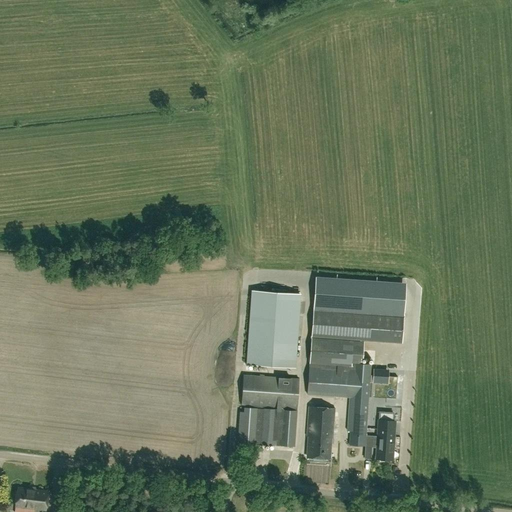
[(294,366),(299,294),(250,291),(246,363),(294,366)]
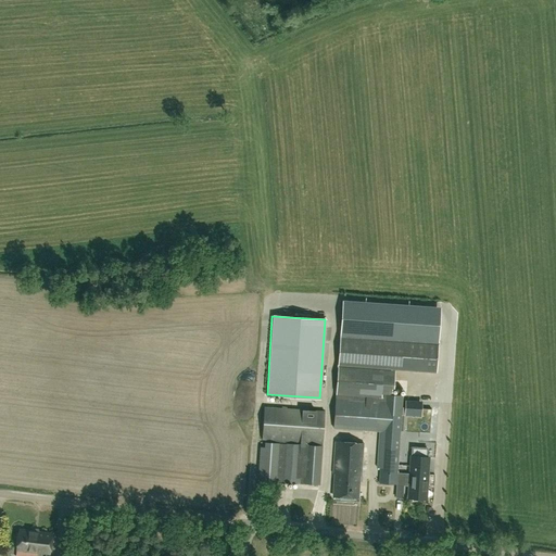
[(341,338),(337,390),(382,393),(383,368),(437,373),(438,344),(341,338)]
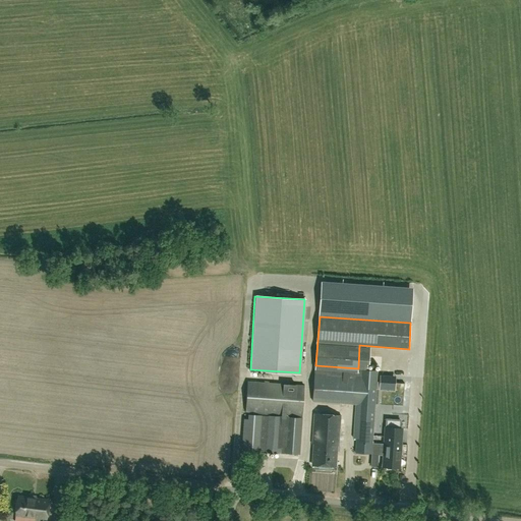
[(384,444),(372,443),(377,369),(315,366),(313,402),(355,405),(353,439),(356,439),(355,453),(371,454),(371,455),(378,455),(378,452),(384,452),(384,444)]
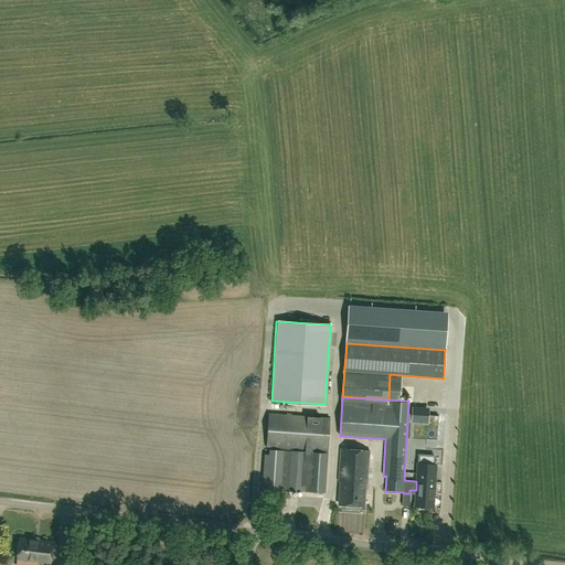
[(269,455),(265,455),(263,477),(263,489),(326,492),(329,418),(268,415),(266,446),(270,447),(269,455)]
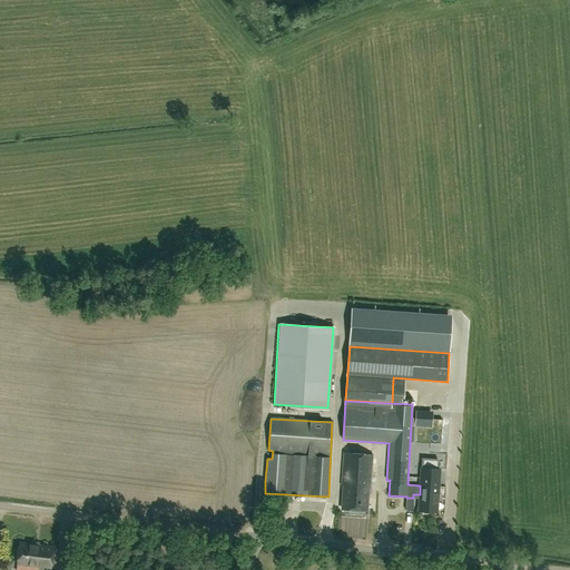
[(371,488),(373,454),(343,452),(341,485),(343,487),(342,509),(366,511),(369,488),(371,488)]
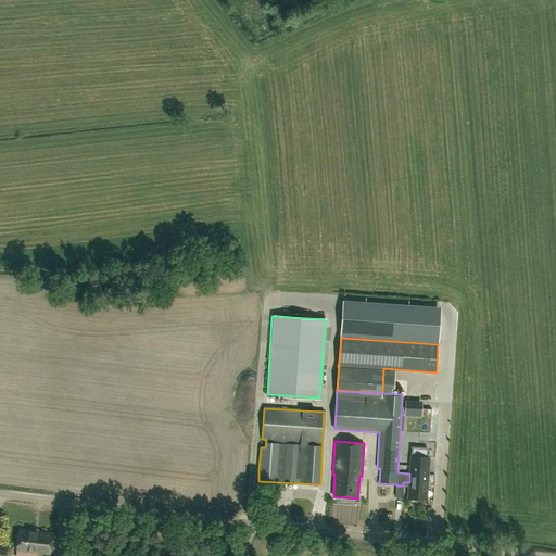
[(427,475),(411,474),(408,498),(426,500),(427,475)]
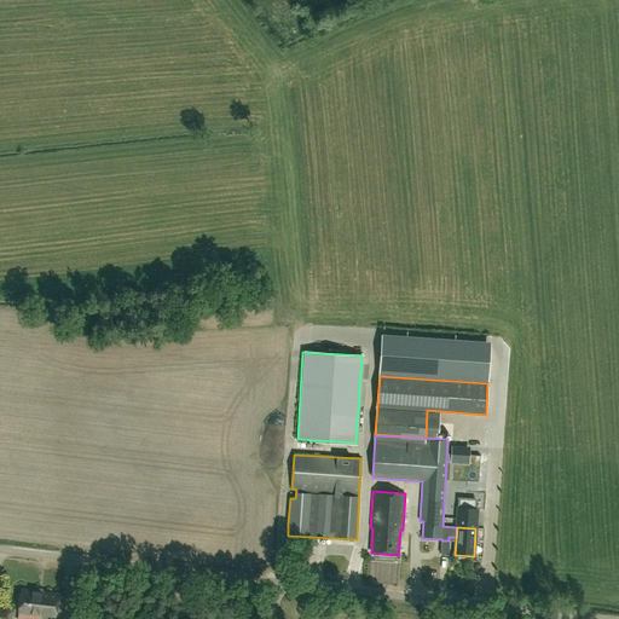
[(56,615),(58,594),(22,590),(18,612),(19,612),(17,618),(41,618),(42,614),(56,615)]
